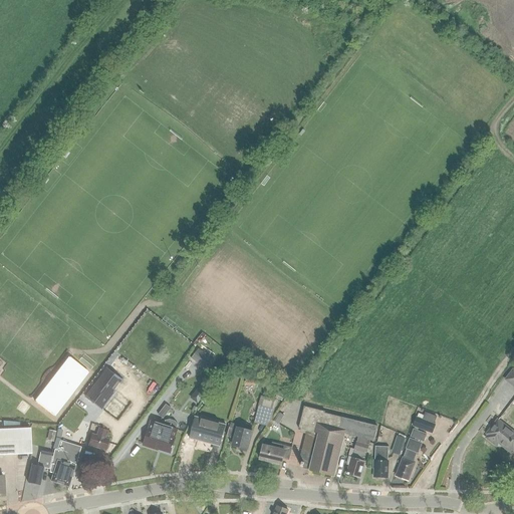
[(191,358),(202,366),(217,347),(206,339),(200,347),(199,349),(191,358)]
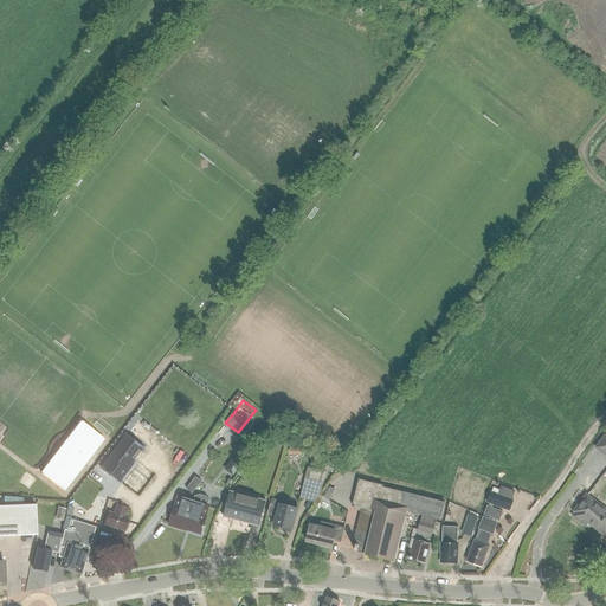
[(40,472),(65,491),(104,439),(81,421),(40,472)]
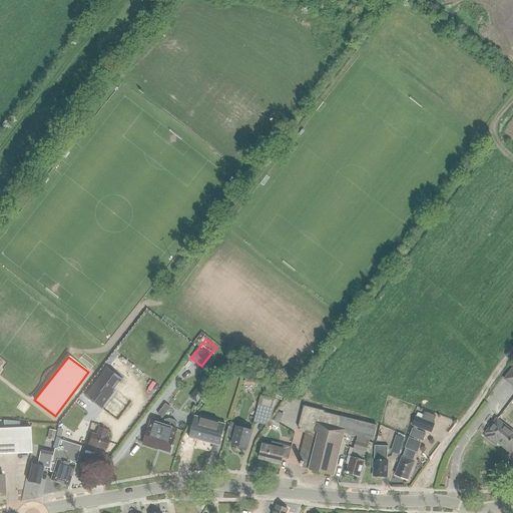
[(232,359),(227,365),(239,374),(243,368),(232,359)]
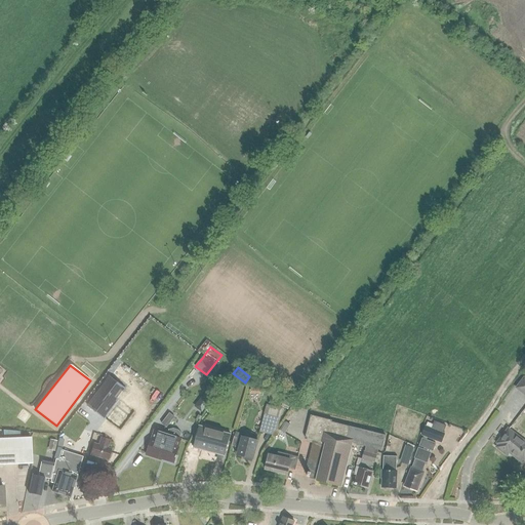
[(122,392),(125,388),(111,377),(87,407),(103,417),(117,399),(122,392)]
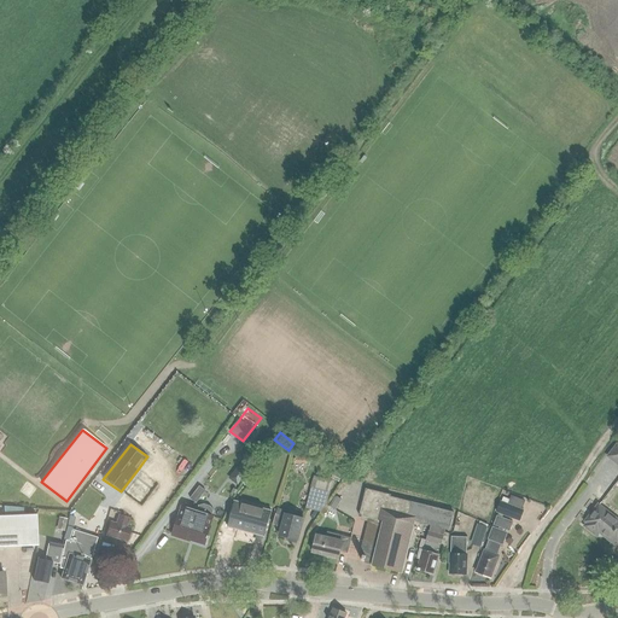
[(149,464),(147,467),(155,471),(152,476),(162,481),(167,472),(149,464)]
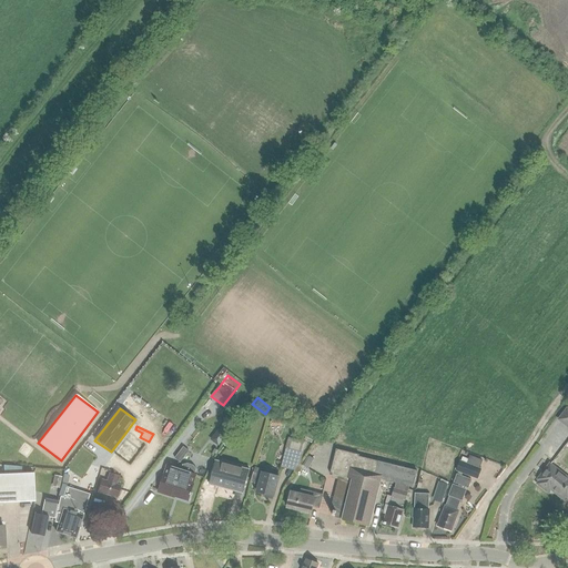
[(130,434),(125,440),(140,450),(144,445),(130,434)]
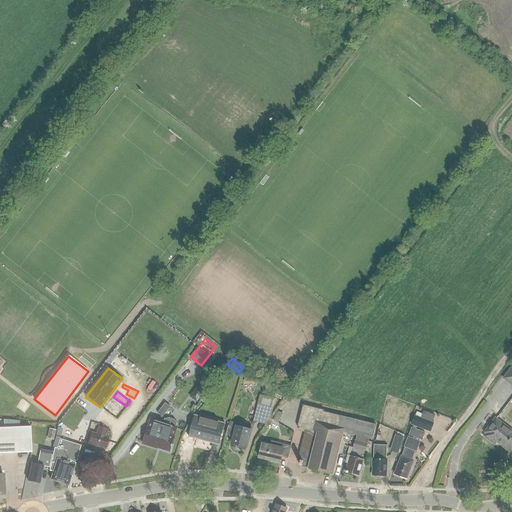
[(260,395),(257,404),(273,408),(275,399),(260,395)]
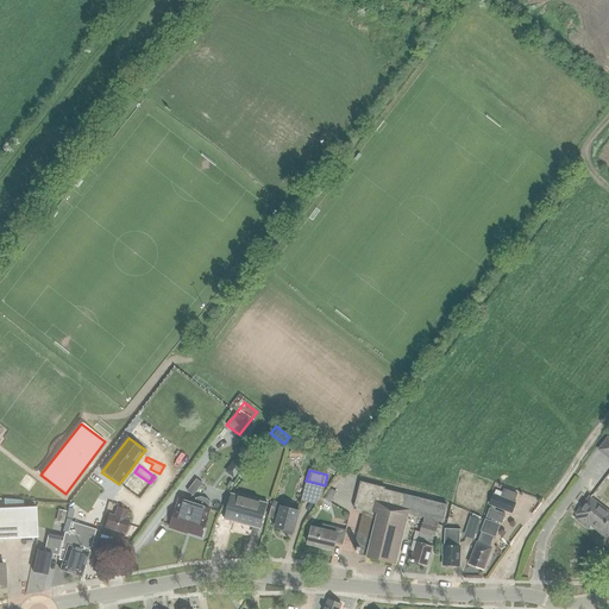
[(202,485),(198,481),(188,493),(194,497),(202,485)]
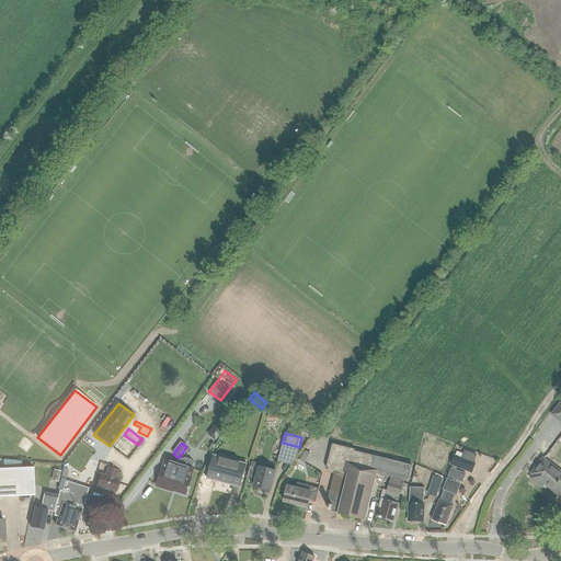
[(284,465),(288,446),(283,444),(277,464),(284,465)]
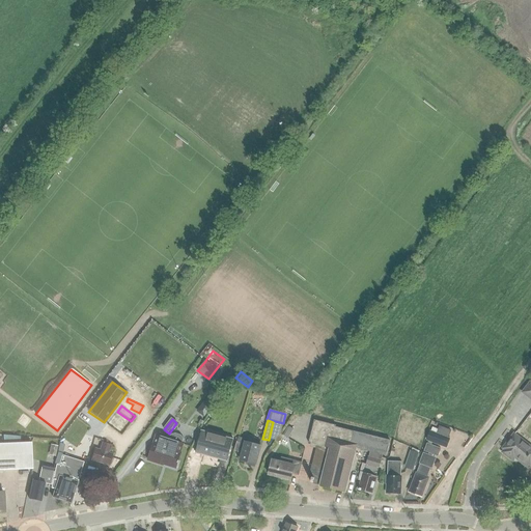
[(309,478),(320,481),(319,486),(345,494),(355,454),(354,453),(356,448),(369,452),(383,455),(386,456),(389,442),(335,427),(335,426),(315,421),(309,444),(317,446),(312,466),(309,478)]
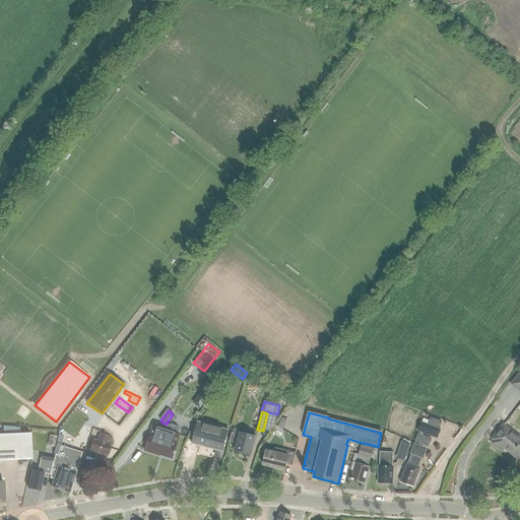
[(86,418),(77,413),(66,433),(75,438),(86,418)]
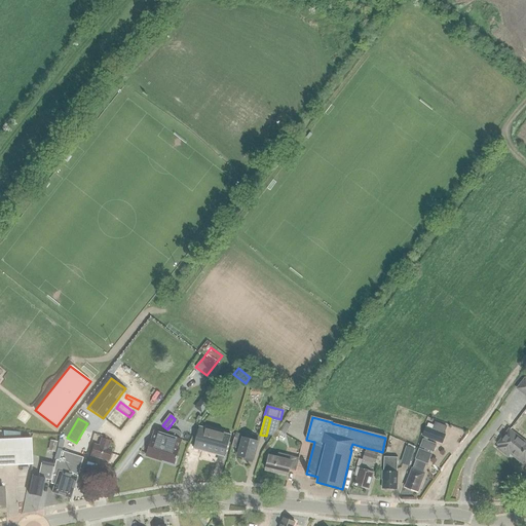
[(425,426),(422,436),(443,444),(446,435),(444,434),(447,427),(435,422),(431,429),(425,426)]
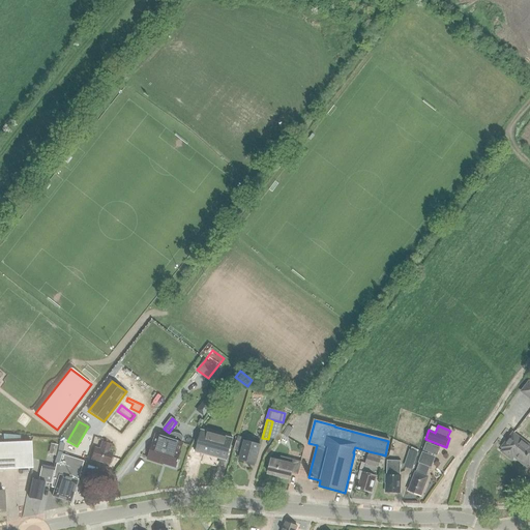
[(195,453),(226,462),(233,439),(202,430),(195,453)]
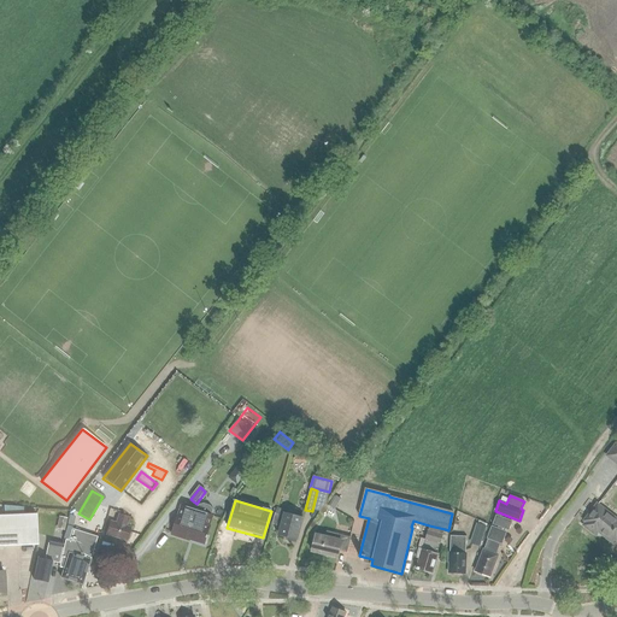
[(199,506),(197,512),(181,507),(172,533),(195,540),(194,542),(204,545),(213,517),(211,517),(213,511),(210,506),(204,505),(199,506)]
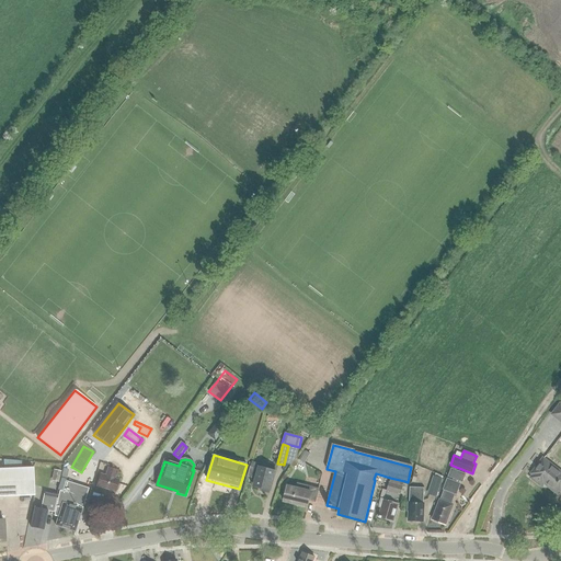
[(560,490),(560,472),(542,459),(533,473),(534,474),(531,478),(541,485),(544,482),(558,493),(560,490)]
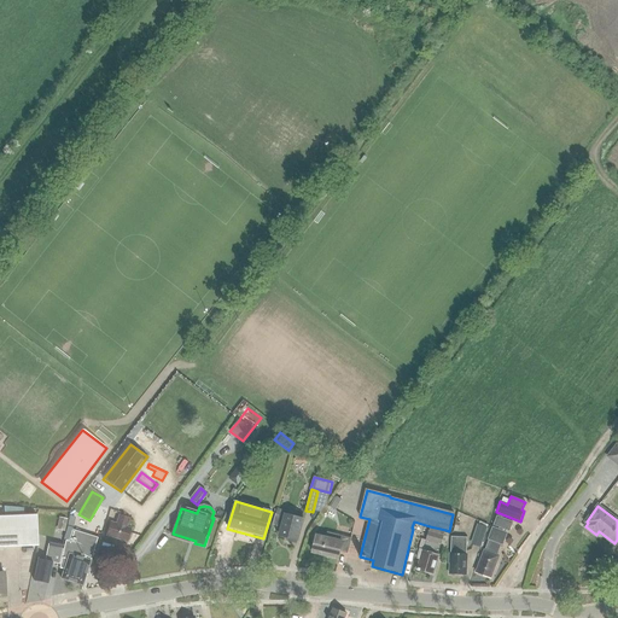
[(0,547),(36,547),(35,516),(0,517),(0,547)]
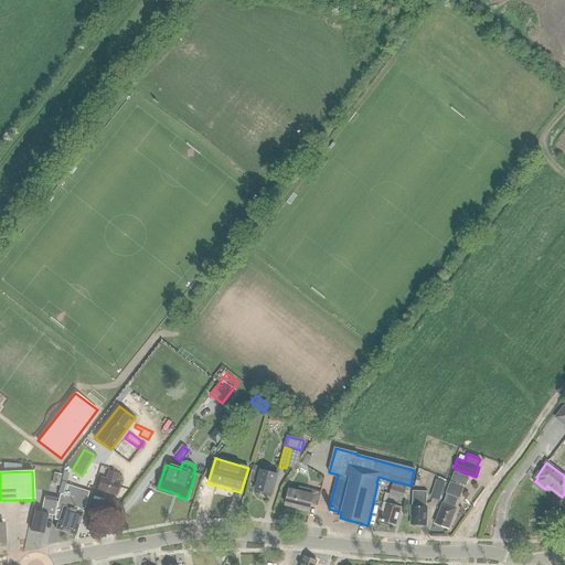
[(106,480),(102,478),(98,490),(116,496),(120,484),(116,483),(119,475),(109,471),(106,480)]
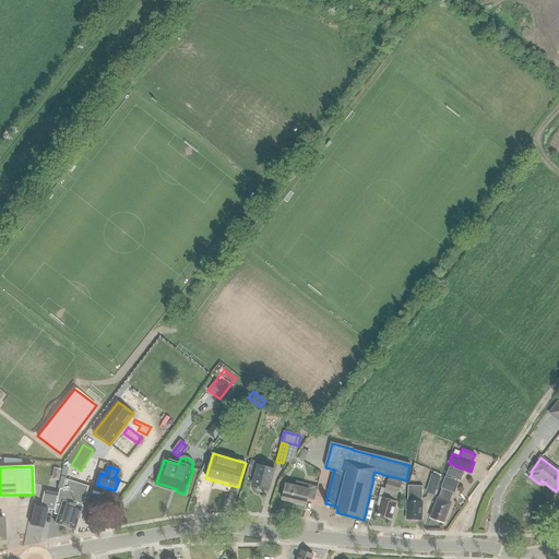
[(269,490),(274,471),(258,466),(258,468),(249,466),(246,475),(256,478),(253,486),(260,487),(259,491),(266,494),(268,490),(269,490)]
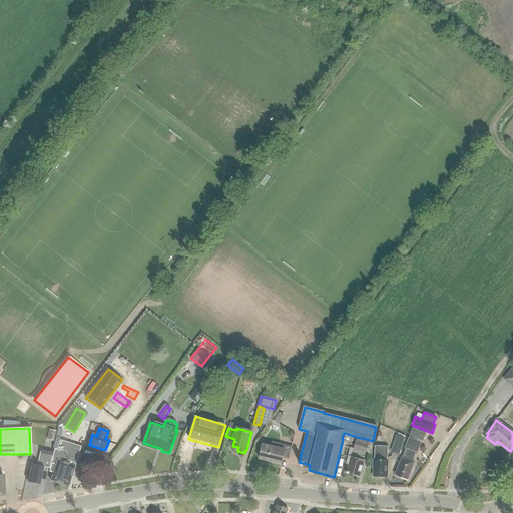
[(417,452),(420,442),(417,441),(417,439),(423,441),(426,434),(413,429),(410,436),(415,438),(414,440),(409,438),(405,448),(406,448),(403,458),(396,476),(407,480),(411,469),(413,468),(414,465),(414,463),(414,462),(412,462),(416,452),(417,452)]
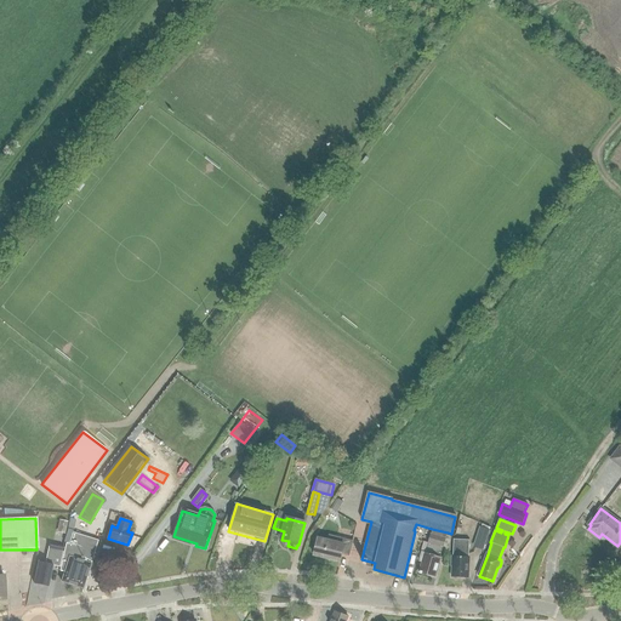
[(66,534),(68,522),(60,520),(57,533),(66,534)]
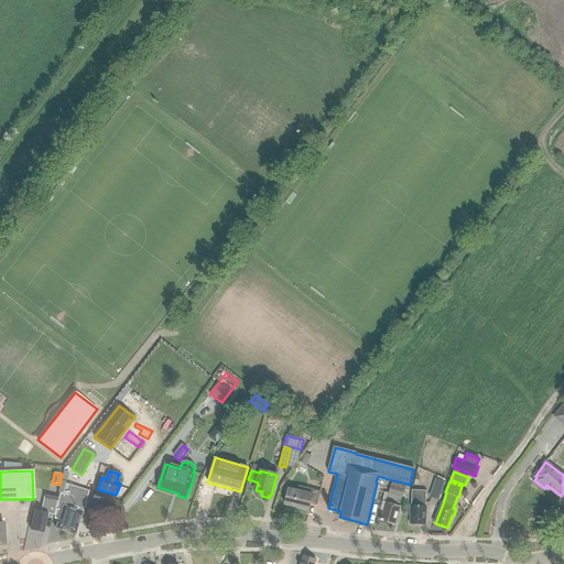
[(445,481),(435,478),(430,497),(440,500),(445,481)]
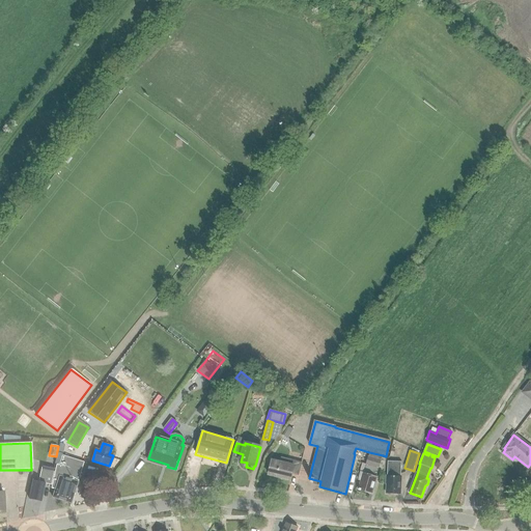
[(369,452),(368,457),(382,462),(383,455),(369,452)]
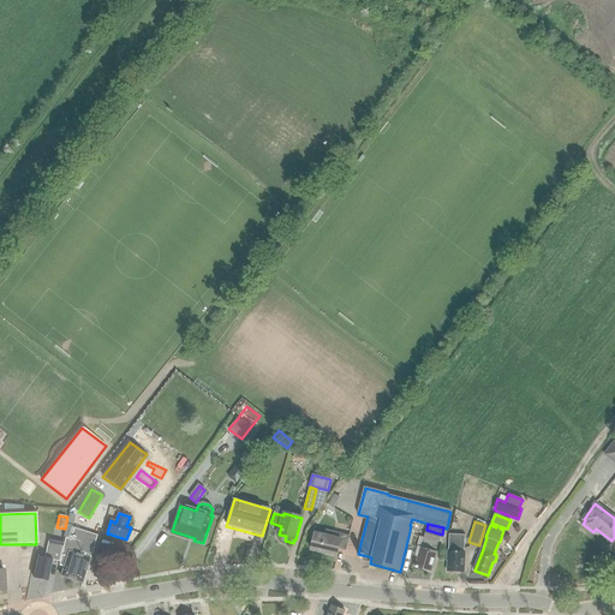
[(64,567),(60,577),(82,583),(97,536),(72,527),(69,539),(65,538),(59,566),(64,567)]
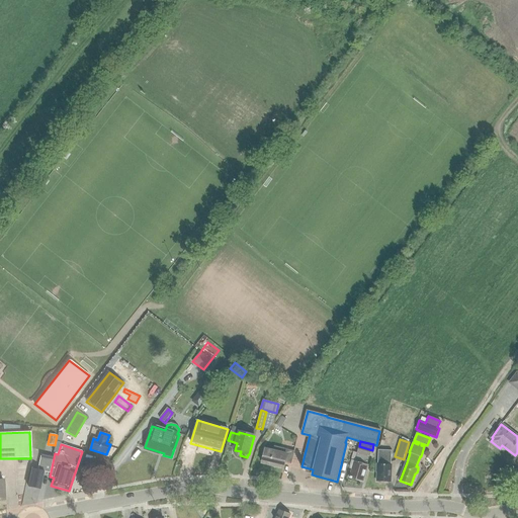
[(359,446),(357,452),(358,453),(355,462),(352,461),(350,468),(353,469),(350,479),(363,483),(367,465),(365,464),(367,456),(370,456),(372,450),(359,446)]
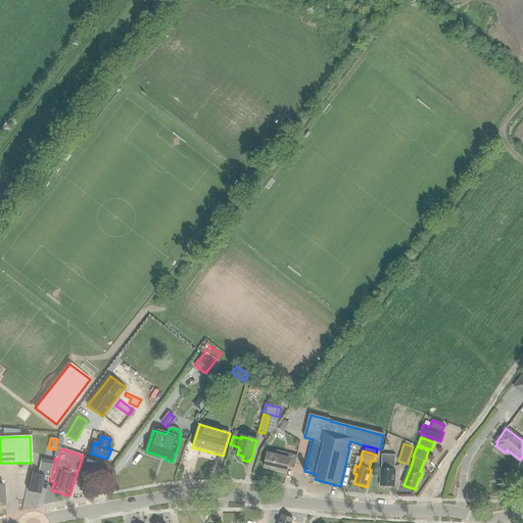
[(297,457),(278,452),(277,456),(268,454),(265,468),(286,473),(288,467),(294,469),(297,457)]
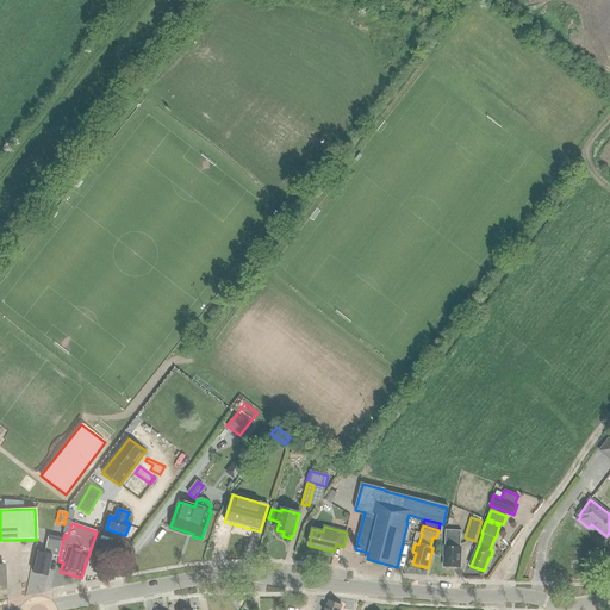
[(444,547),(443,558),(444,558),(444,567),(446,567),(447,568),(452,570),(453,568),(460,568),(461,554),(462,553),(461,551),(461,548),(461,531),(446,530),(444,547)]
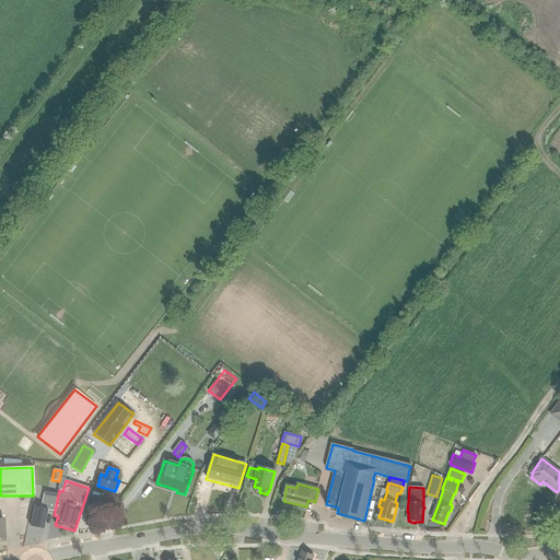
[(56,496),(44,492),(41,509),(34,506),(30,526),(43,529),(47,511),(53,512),(56,496)]
